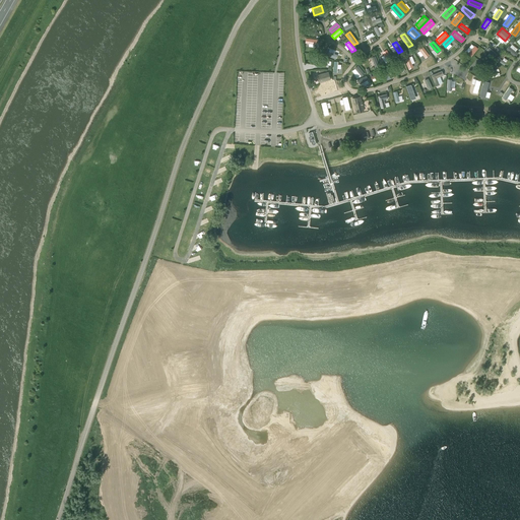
[(425,57),(429,54),(421,45),(417,47),(425,57)]
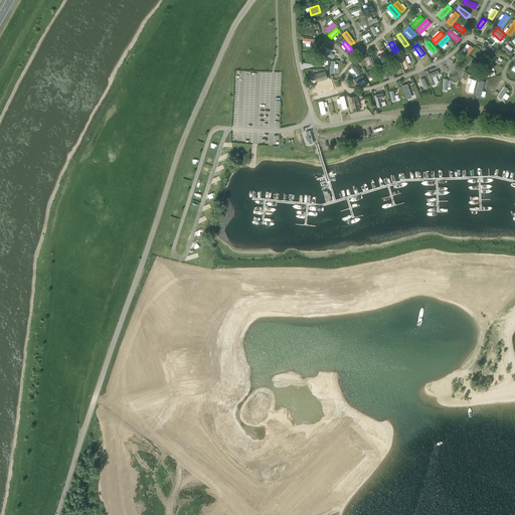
[(467,55),(473,47),(469,44),(463,52),(467,55)]
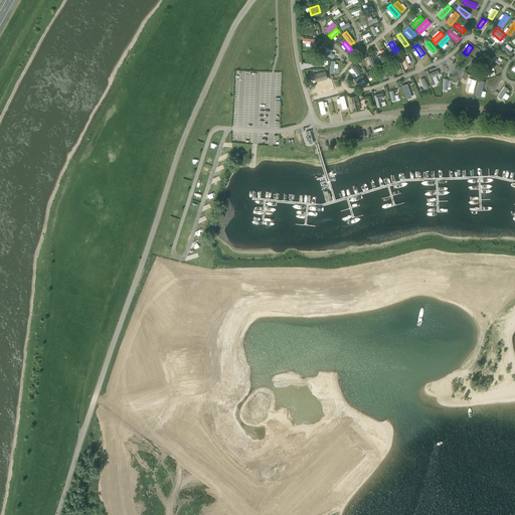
[(509,55),(512,52),(503,44),(500,47),(509,55)]
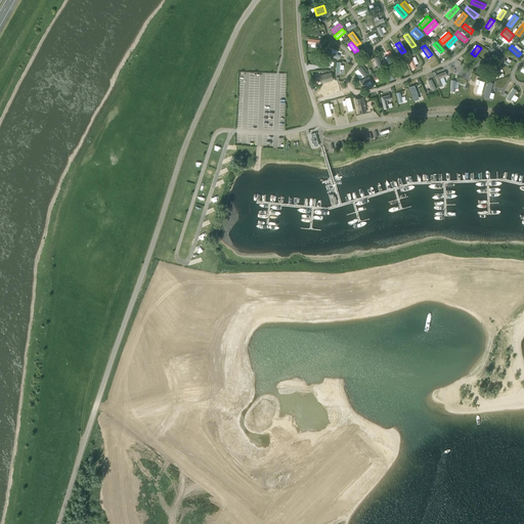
[(496,57),(500,54),(492,46),(489,50),(496,57)]
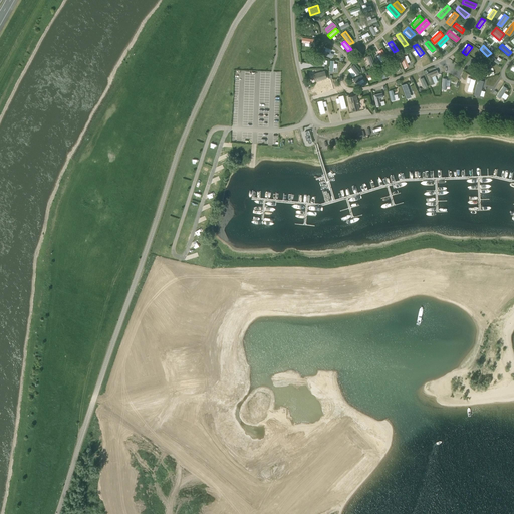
[(381,48),(377,51),(383,60),(388,58),(381,48)]
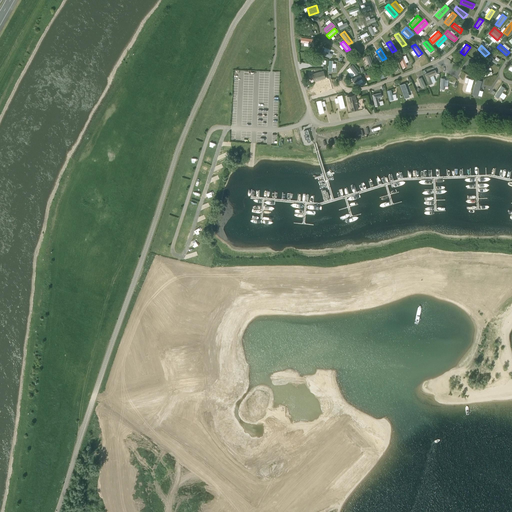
[(330,57),(332,53),(321,49),(319,53),(330,57)]
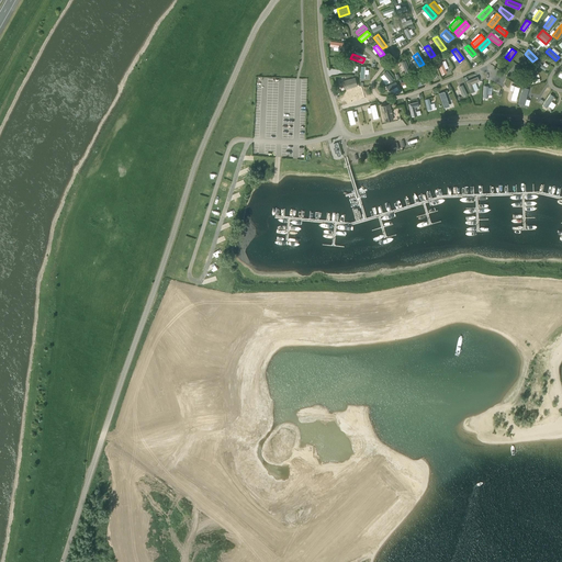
[(441,74),(446,71),(441,59),(436,60),(441,74)]
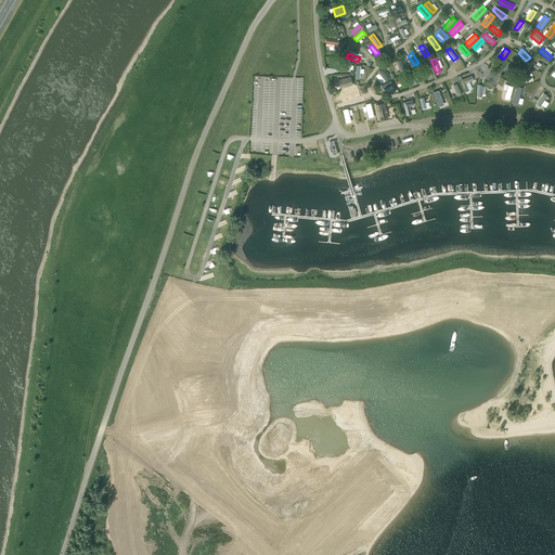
[(511,64),(507,68),(517,76),(520,72),(511,64)]
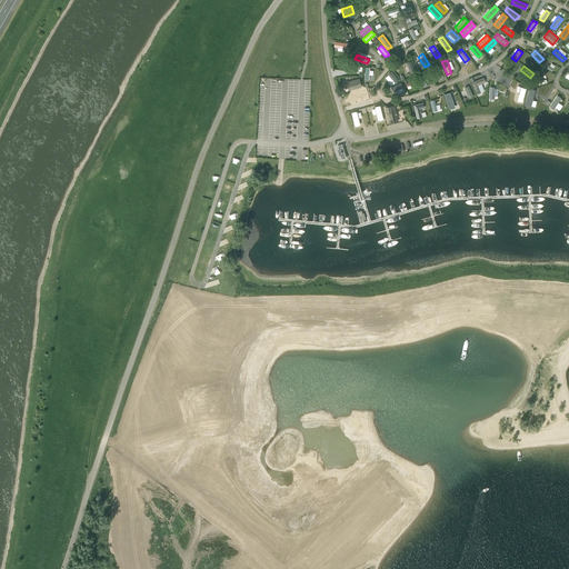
[(395,82),(399,79),(391,70),(388,73),(395,82)]
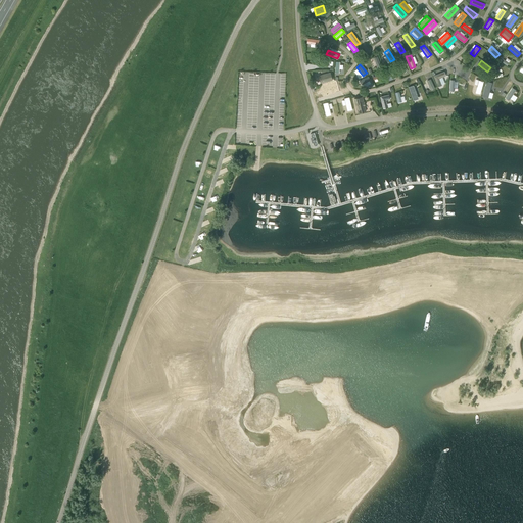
[(491,79),(503,75),(502,68),(489,72),(491,79)]
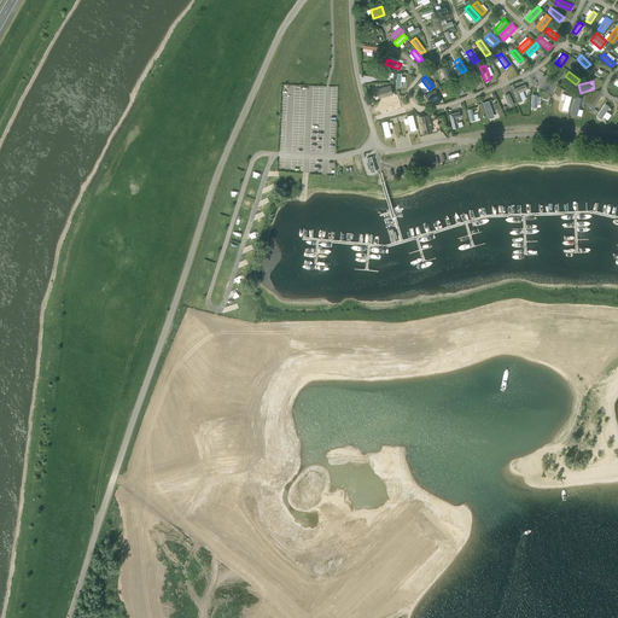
[(526,88),(525,83),(512,88),(517,101),(522,99),(519,91),(526,88)]
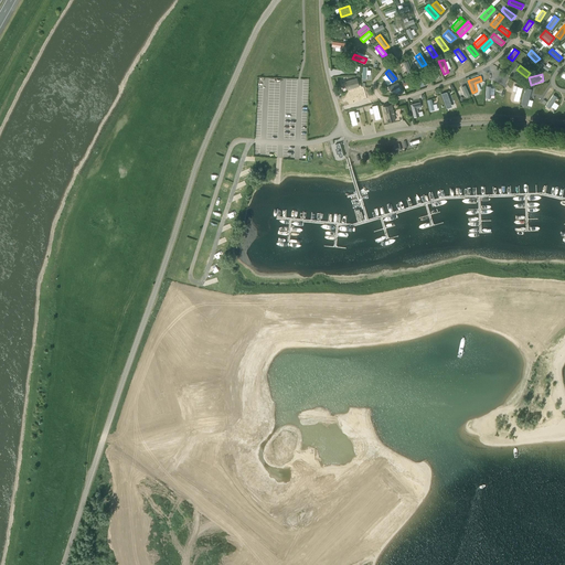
[(359,85),(356,77),(344,81),(347,88),(359,85)]
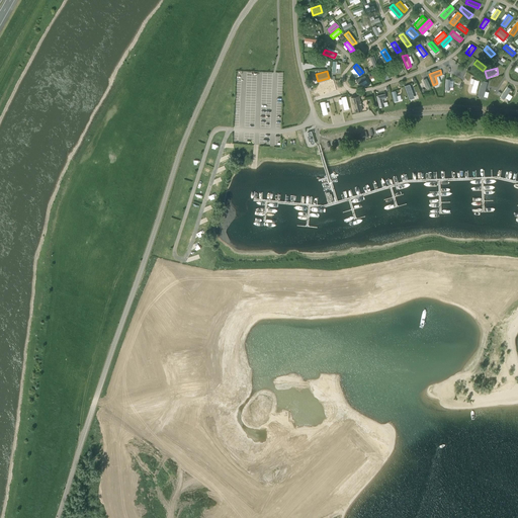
[(466,73),(462,80),(467,83),(471,75),(466,73)]
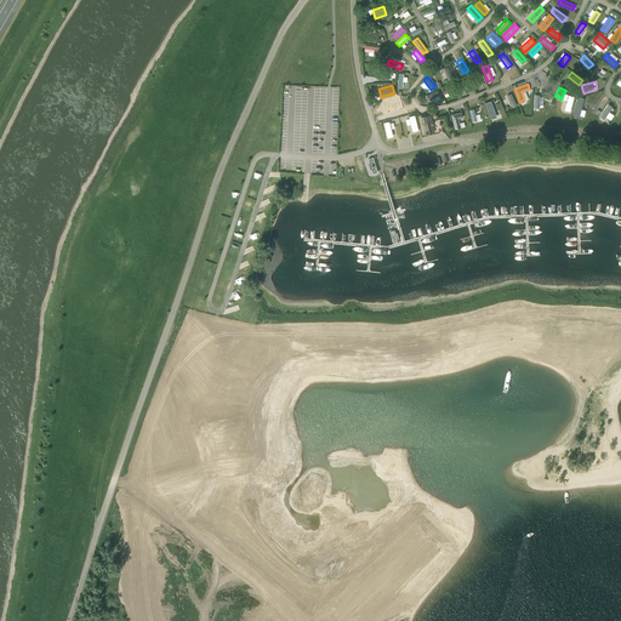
[(429,100),(439,93),(437,89),(426,95),(429,100)]
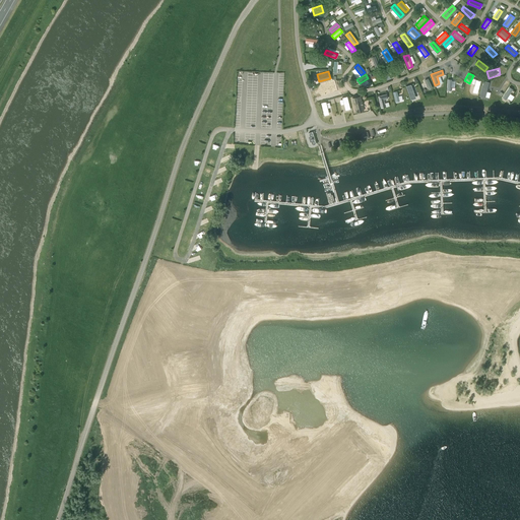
[(432,86),(428,77),(424,79),(429,88),(432,86)]
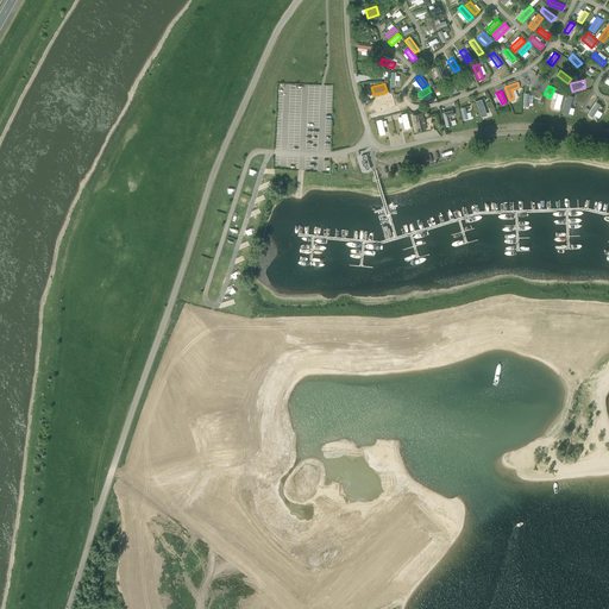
[(563,93),(557,90),(553,106),(559,107),(563,93)]
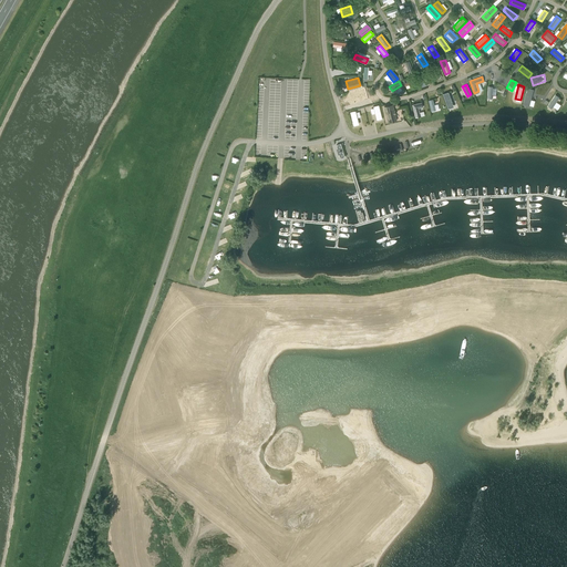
[(533,89),(527,86),(523,103),(528,105),(533,89)]
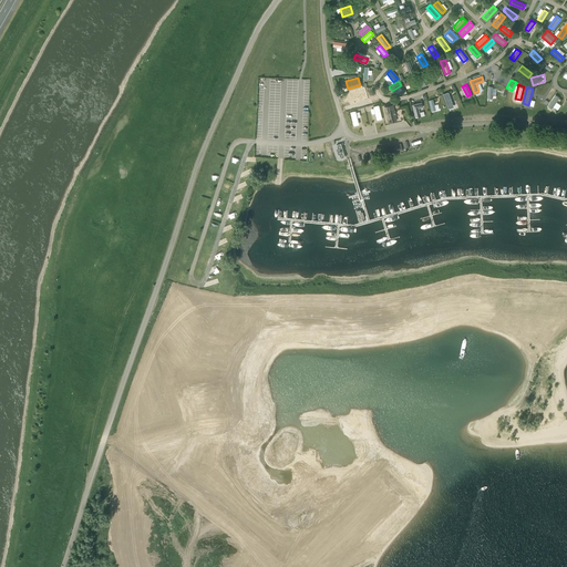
[(453,105),(447,91),(442,93),(447,109),(453,105)]
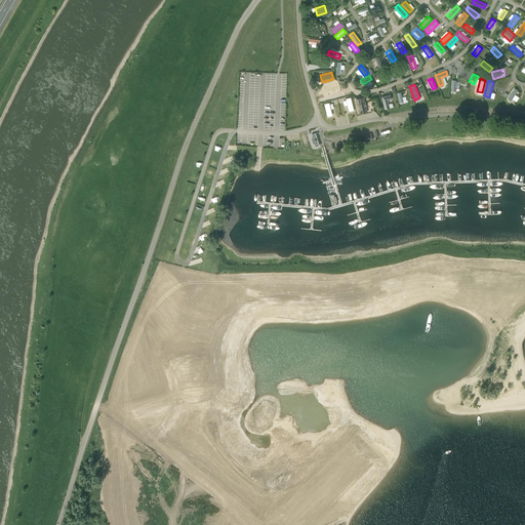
[(518,89),(514,87),(507,97),(510,101),(518,89)]
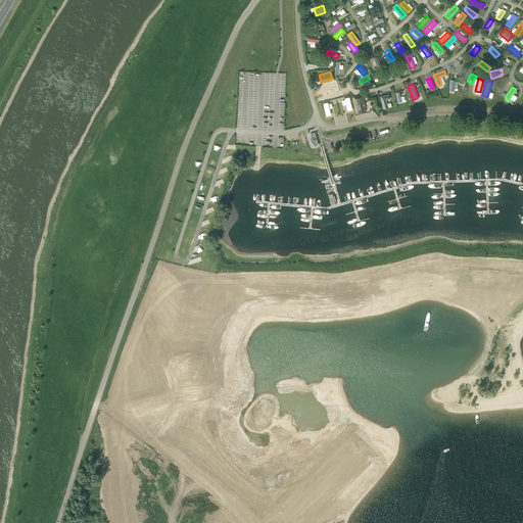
[(323,89),(325,97),(333,96),(331,88),(323,89)]
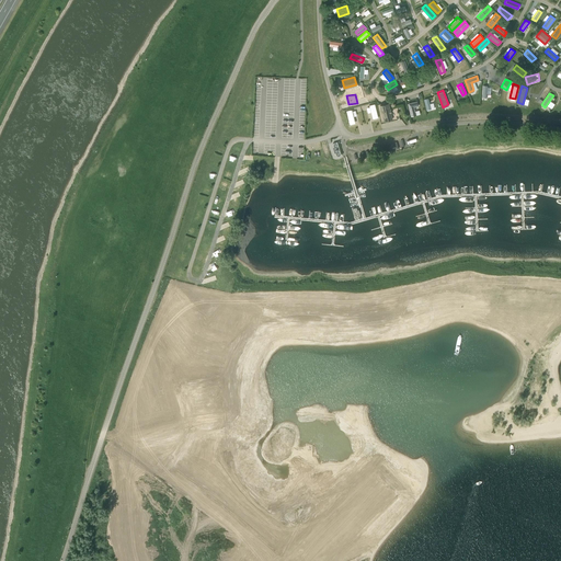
[(418,105),(416,100),(408,102),(411,115),(416,114),(413,106),(418,105)]
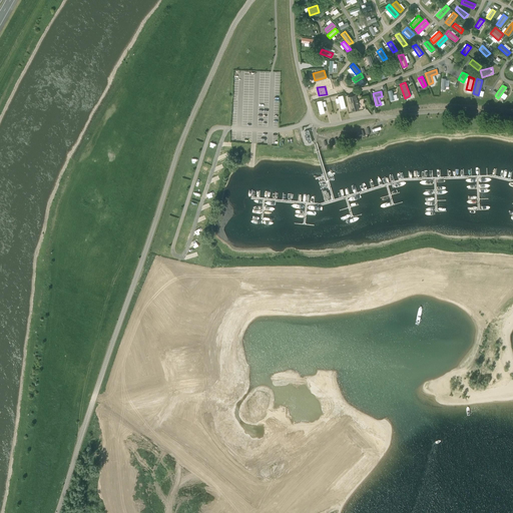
[(342,93),(337,94),(340,108),(346,107),(342,93)]
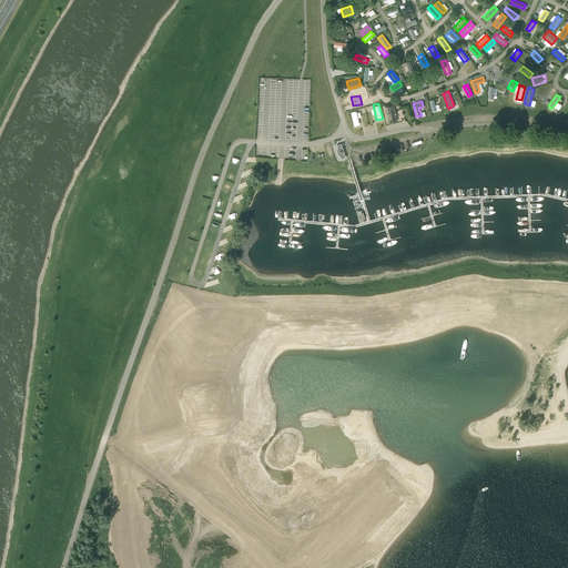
[(397,120),(393,103),(384,107),(387,122),(397,120)]
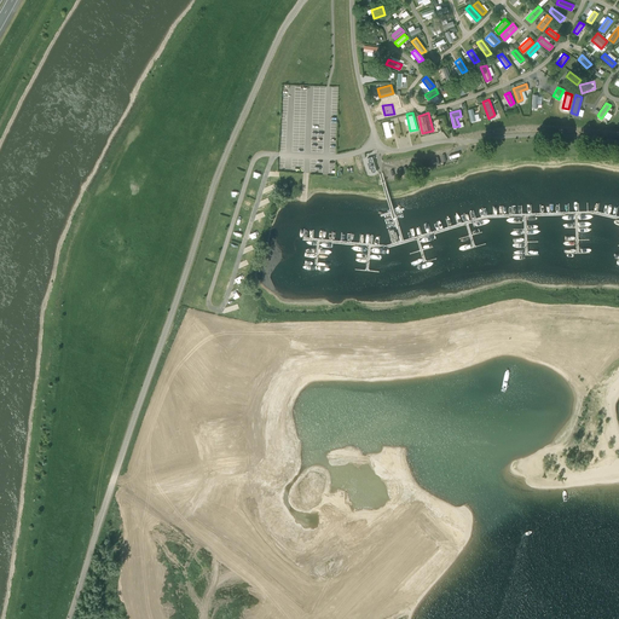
[(401,117),(391,120),(394,139),(405,137),(401,117)]
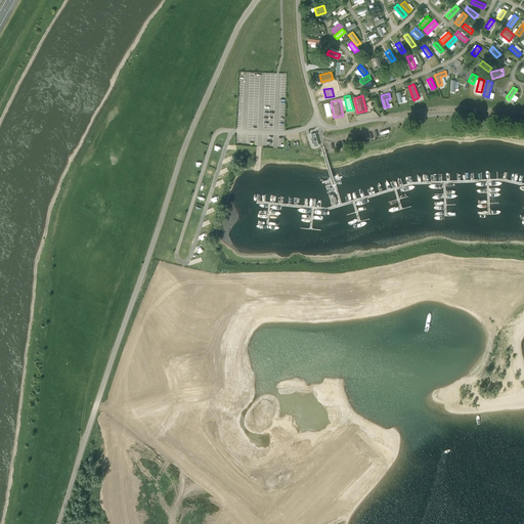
[(332,115),(328,100),(322,101),(326,116),(332,115)]
